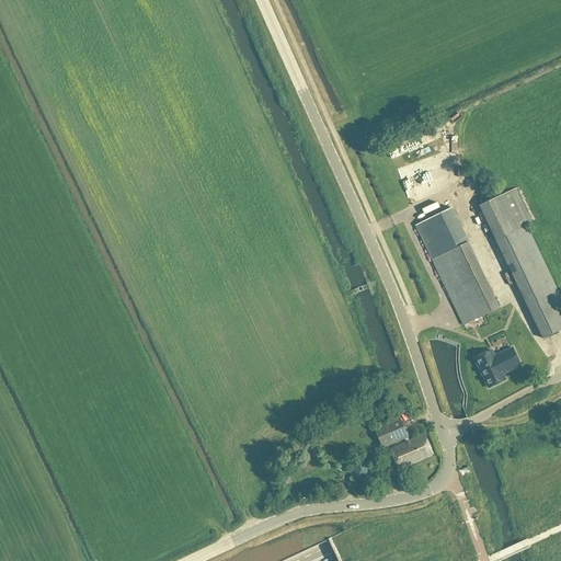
[(405,155),(420,147),(415,138),(401,146),(405,155)]
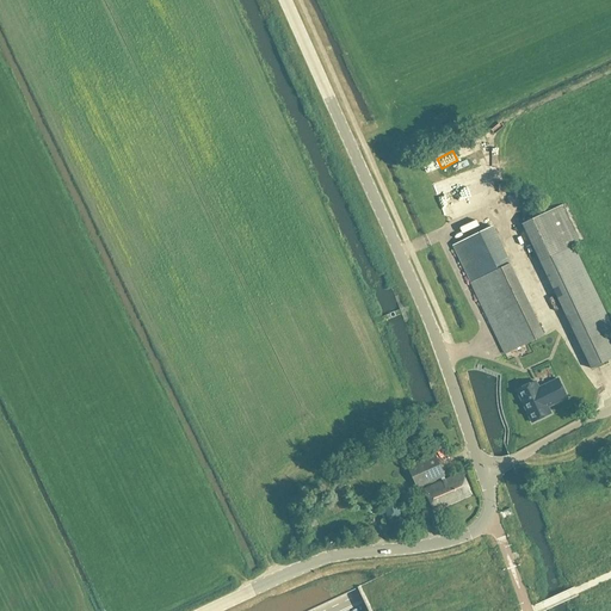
[(469,178),(454,181),(456,189),(471,185),(469,178)]
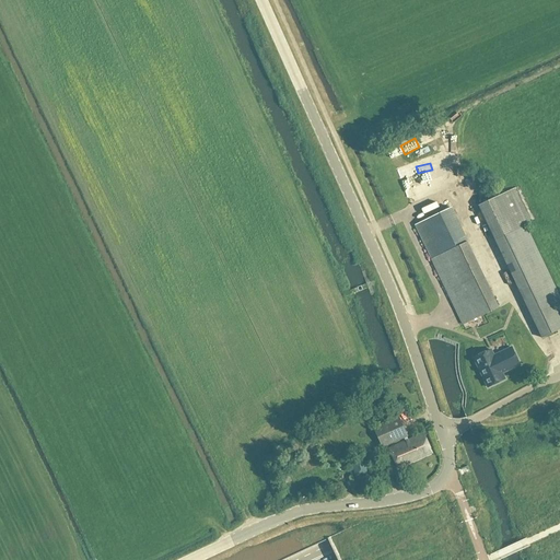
[(559,329),(559,298),(525,225),(531,222),(514,188),(478,206),(541,338),(559,329)]
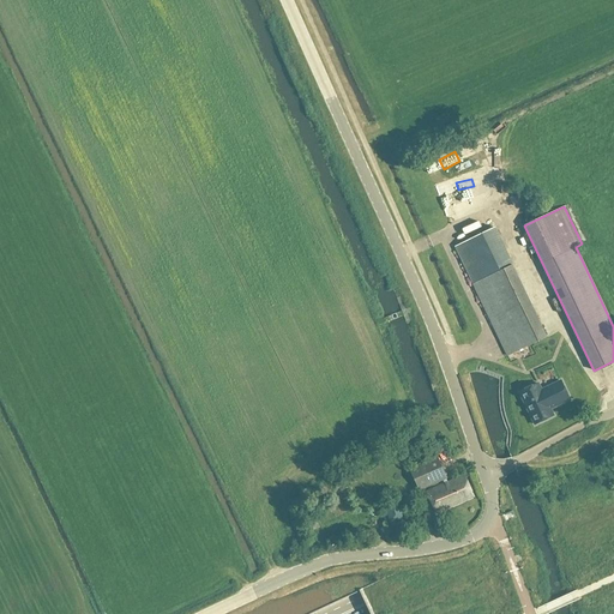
[(547,338),(512,266),(494,228),(455,246),(507,356),(547,338)]
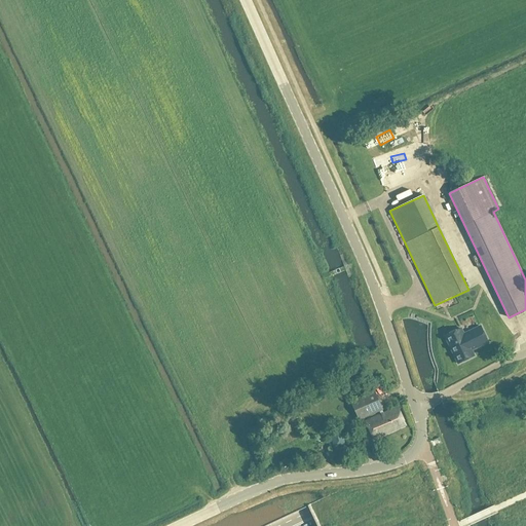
[(481,327),(463,335),(460,329),(445,336),(458,364),(474,357),(471,350),(488,342),(481,327)]
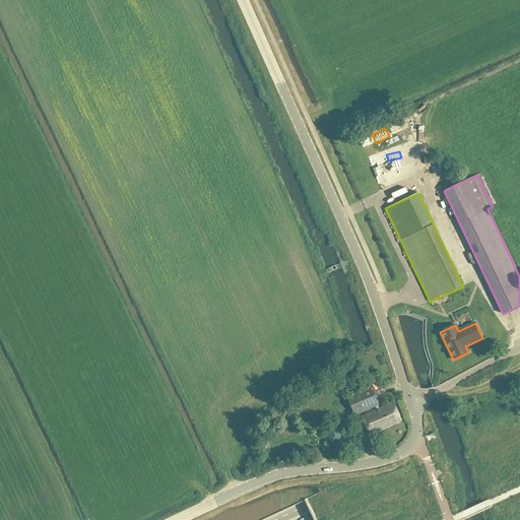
[(375,407),(376,410),(362,416),(370,435),(401,420),(393,403),(379,409),(378,406),(379,405),(371,387),(346,396),(354,416),(375,407)]
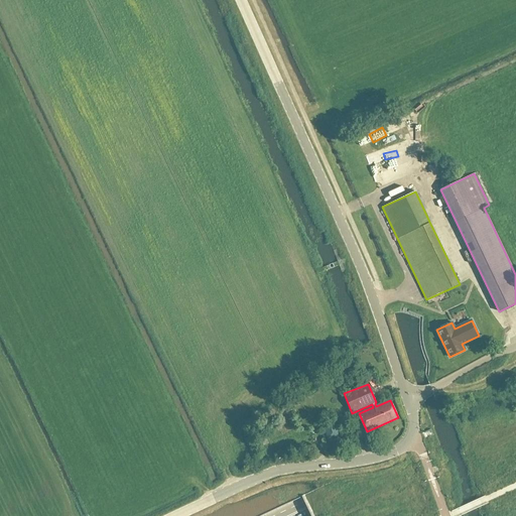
[(339,435),(333,419),(323,423),(328,438),(339,435)]
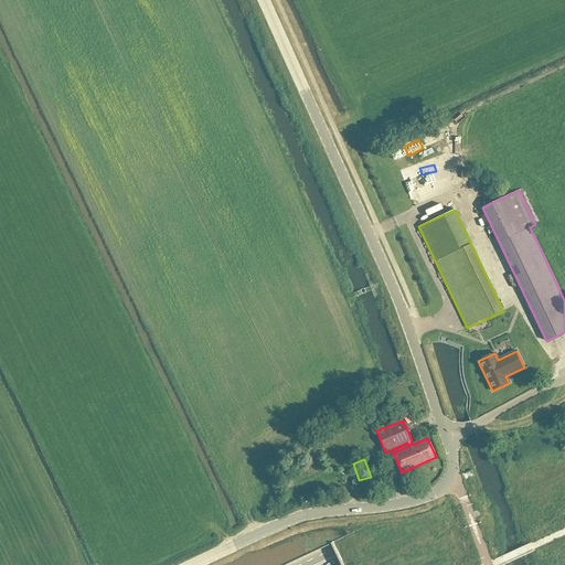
[(465,483),(473,478),(469,471),(461,477),(465,483)]
